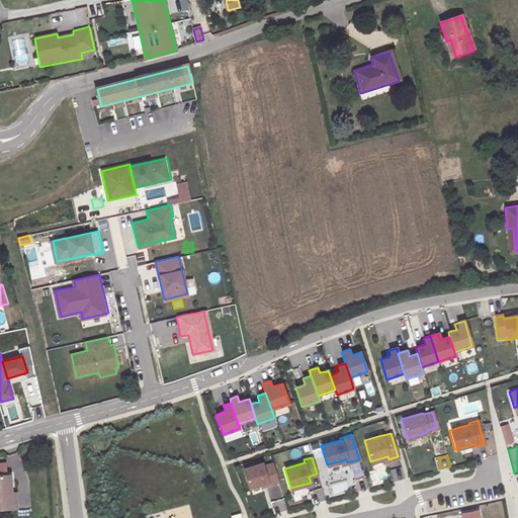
[(277,481),(272,462),(263,465),(262,461),(244,467),(249,487),(260,483),(268,481),(268,484),(277,481)]
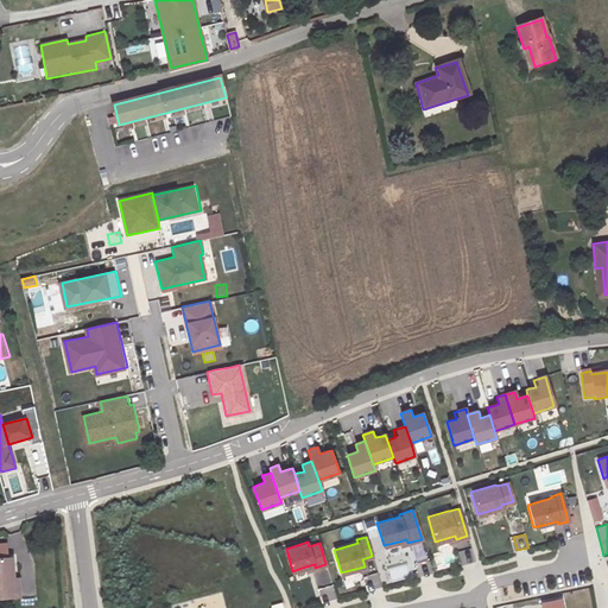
[(438,552),(443,569),(456,565),(451,549),(438,552)]
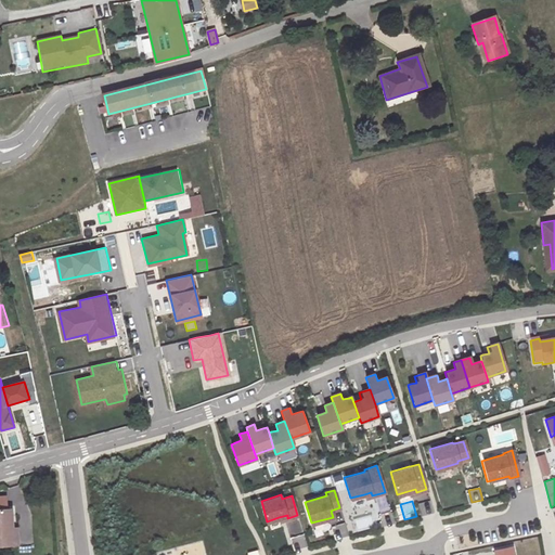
[(371,507),(346,514),(349,528),(360,525),(361,531),(376,528),(371,507)]
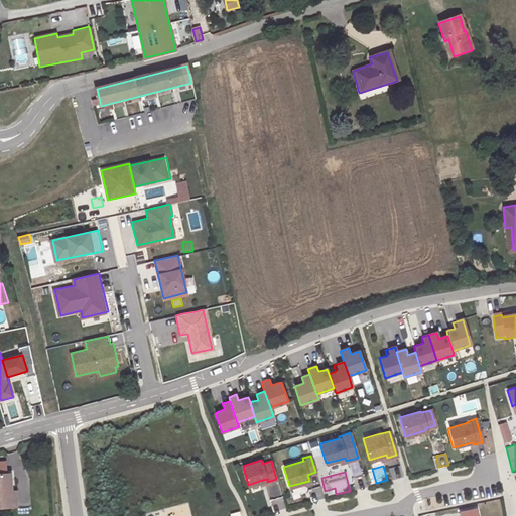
[(0,508),(11,508),(11,492),(12,492),(11,474),(7,474),(0,474),(0,508)]
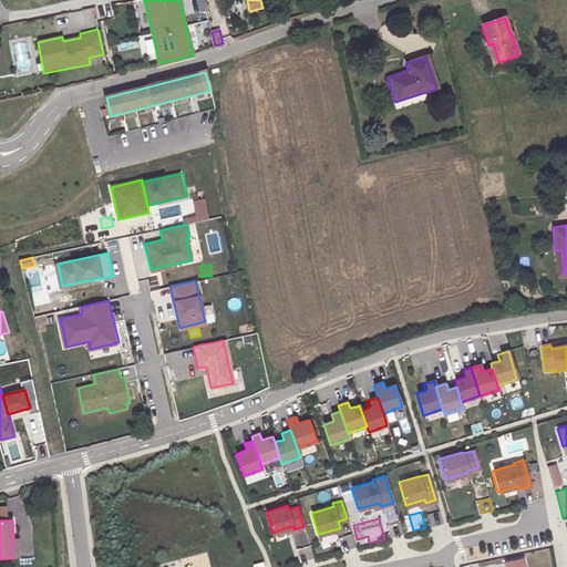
[(392,526),(394,536),(403,534),(401,524),(392,526)]
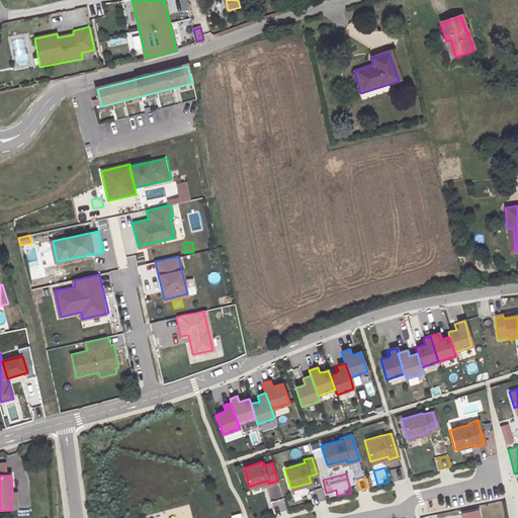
[(279,484),(270,486),(272,500),(282,498),(279,484)]
